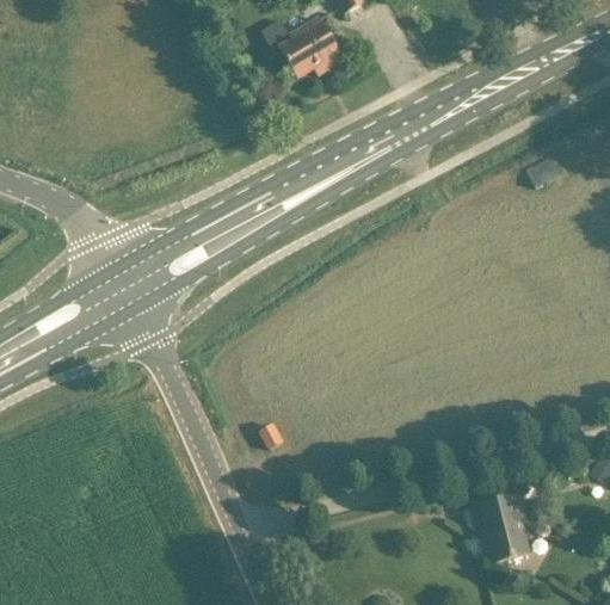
[(336,0),(344,12),(364,0),(336,0)]
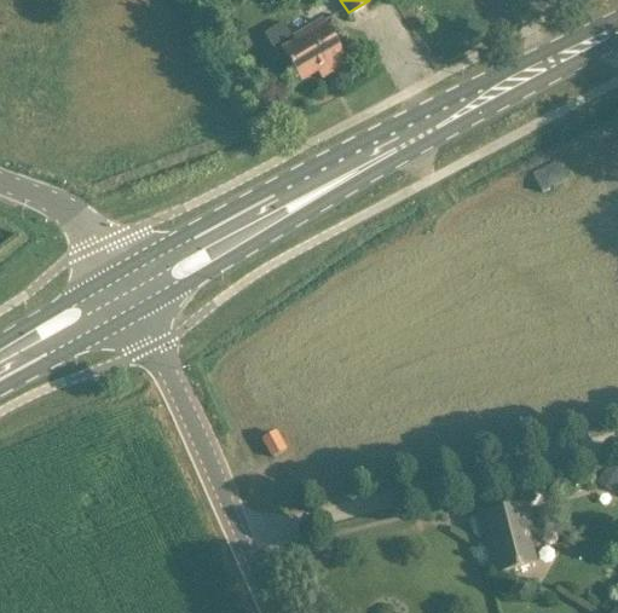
[(350,57),(346,51),(325,17),(295,34),(287,18),(266,30),(278,50),(284,46),(302,77),(319,67),(323,74),(350,57)]
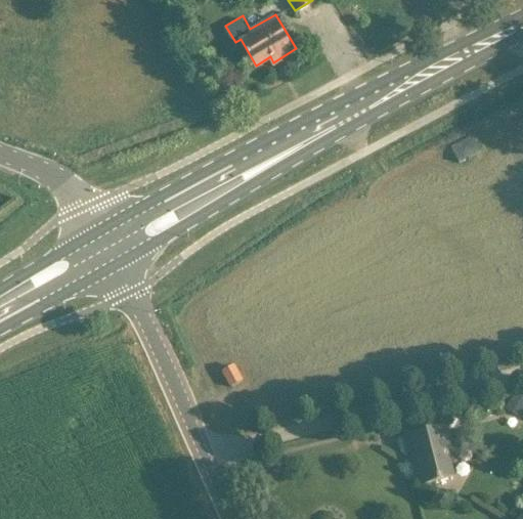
[(454,158),(478,149),(473,132),(448,140),(454,158)]
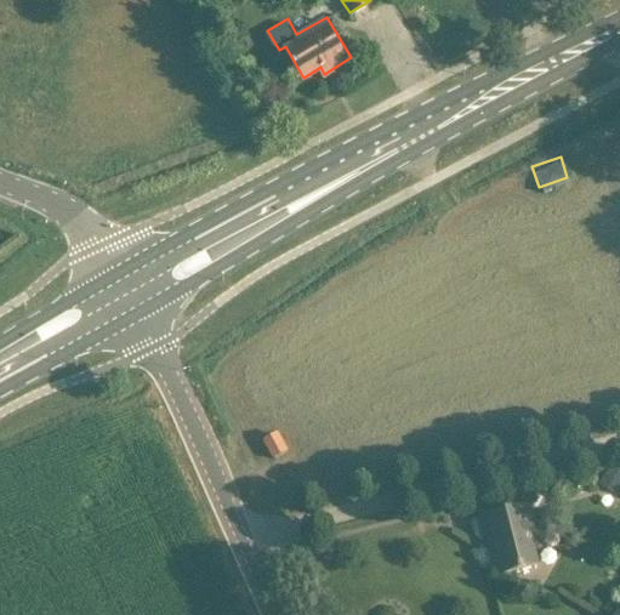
[(266,436),(276,454),(277,454),(288,448),(277,430),(266,436)]
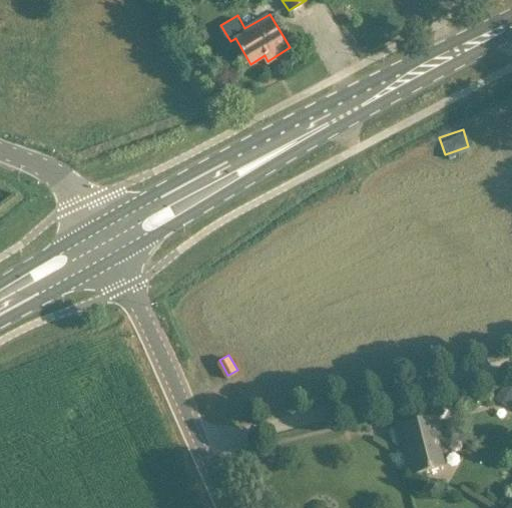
[(495,397),(510,405),(511,402),(511,387),(504,383),(495,397)]
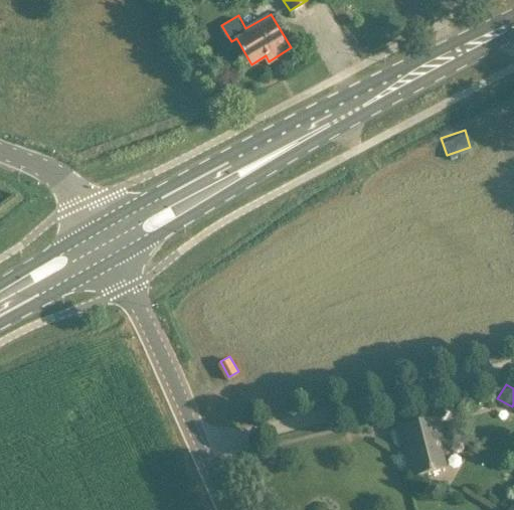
[(446,437),(445,436),(440,415),(399,427),(403,443),(405,443),(413,474),(447,466),(440,439),(446,437)]
